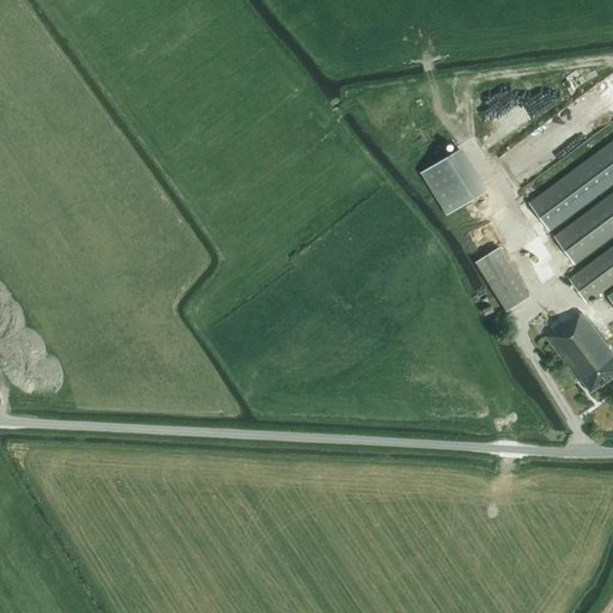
[(612,139),(529,202),(550,231),(612,183),(612,139)]
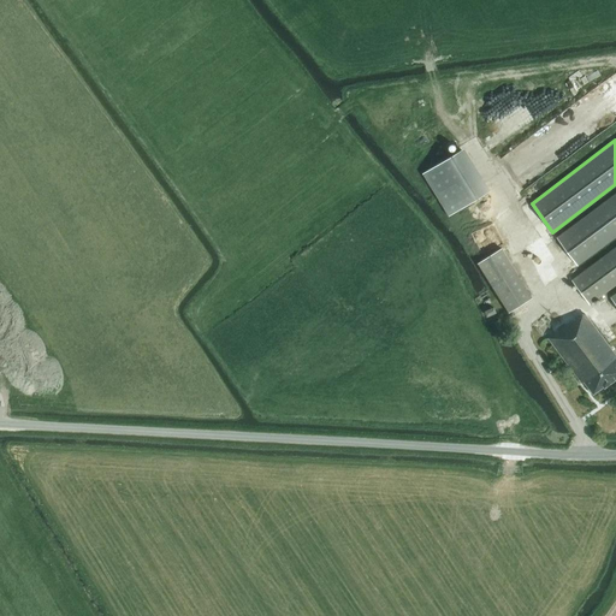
[(422,173),(448,215),(486,193),(460,150),(422,173)]
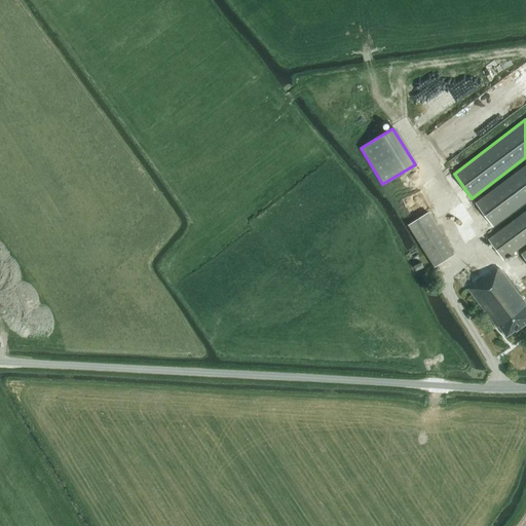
[(525,164),(475,202),(493,227),(525,202),(525,164)]
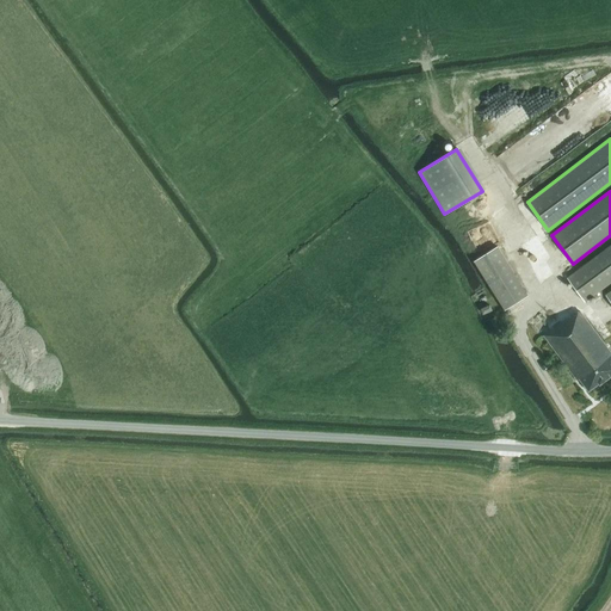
[(610,283),(610,245),(567,277),(585,302),(610,283)]
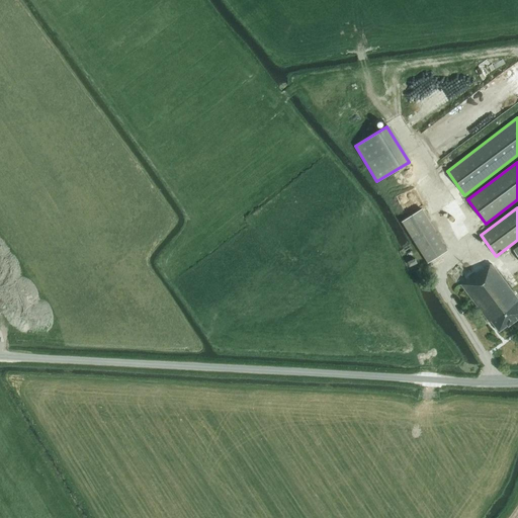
[(447,251),(422,208),(402,221),(428,263),(447,251)]
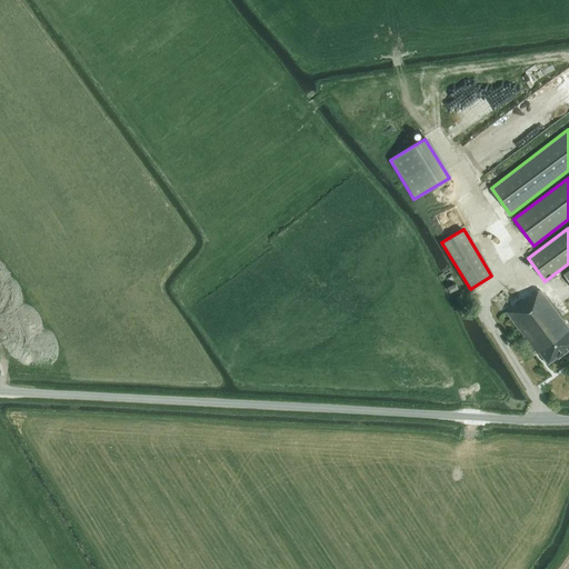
[(567,349),(568,347),(568,328),(540,289),(530,297),(529,296),(507,312),(538,353),(540,352),(548,363),(558,356),(558,357),(567,350),(567,349)]
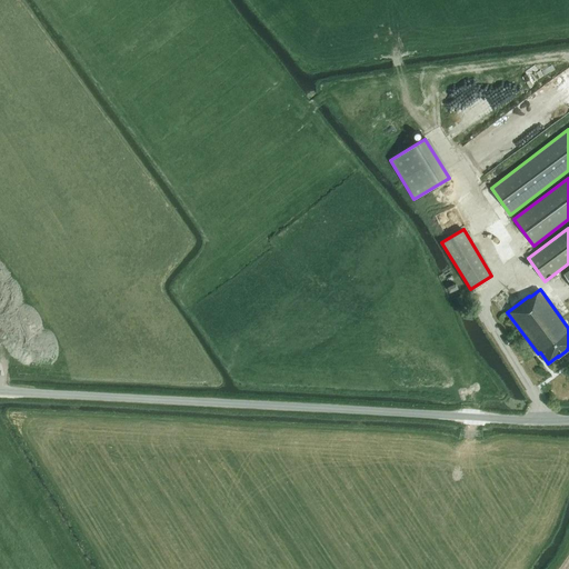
All buildings are outlined.
